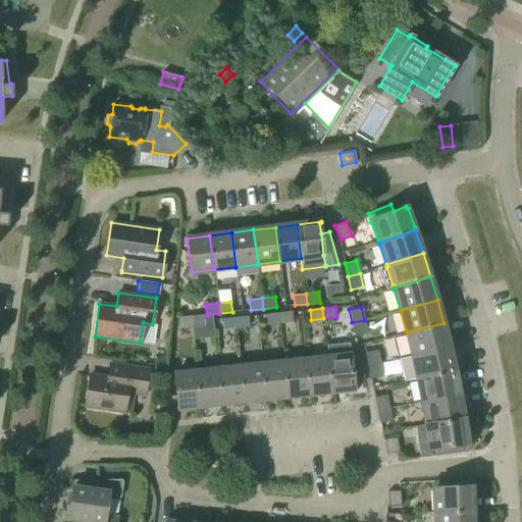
[(292,312),(278,313),(279,323),(293,322),(292,312)]
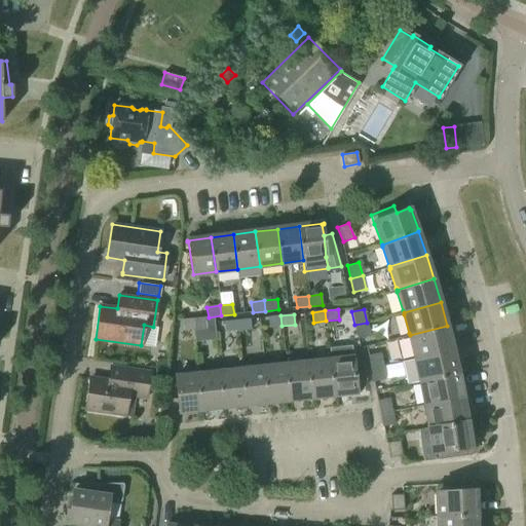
[(282,326),(280,315),(268,316),(269,327),(282,326)]
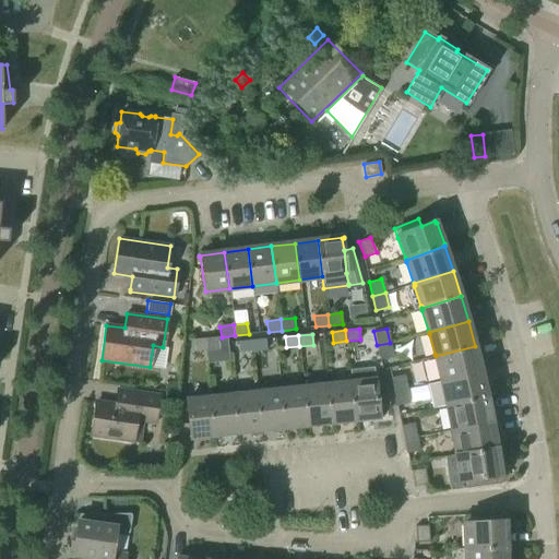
[(217,337),(204,339),(205,349),(218,348),(217,337)]
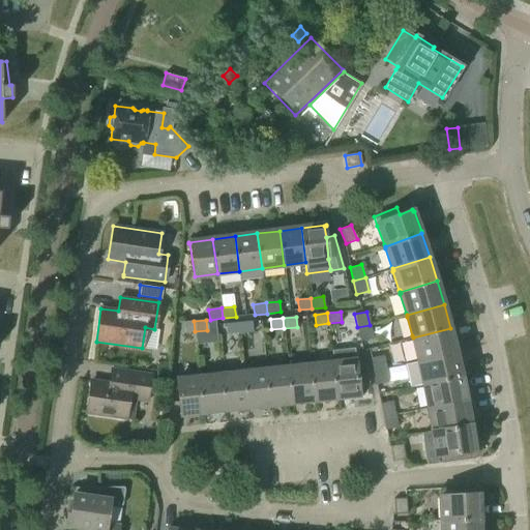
[(195,331),(194,321),(180,322),(181,332),(195,331)]
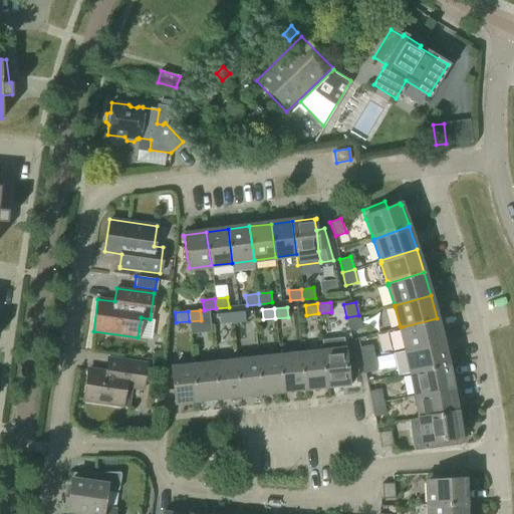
[(244,311),(231,312),(232,323),(245,321),(244,311)]
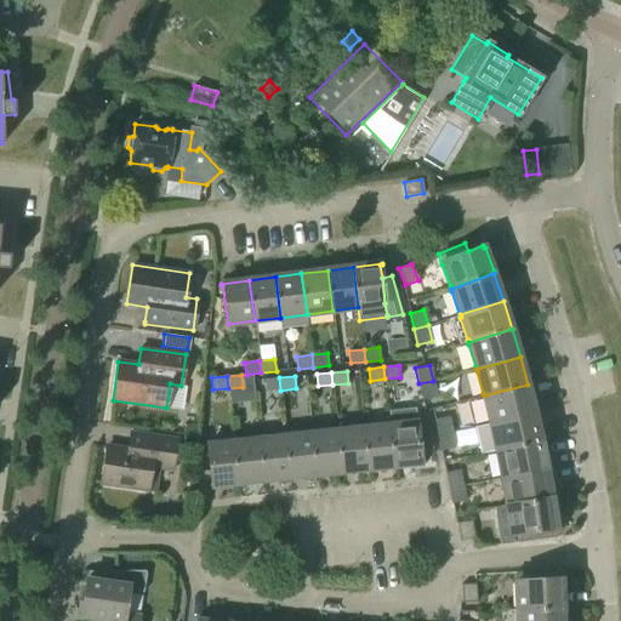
[(280,391),(279,377),(265,380),(266,392),(280,391)]
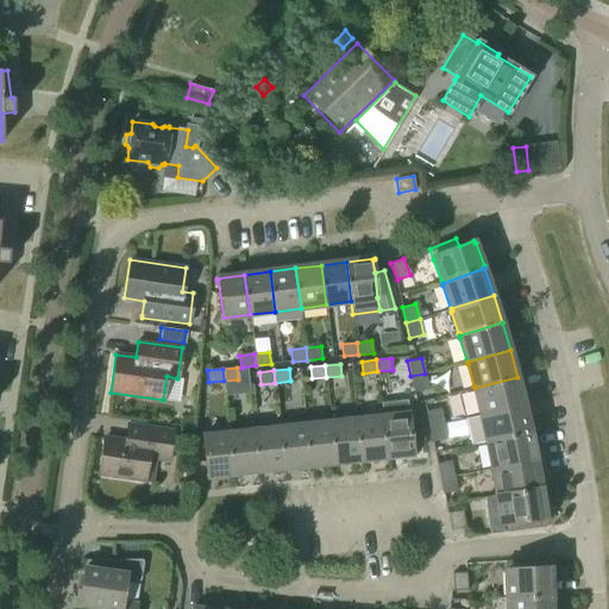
[(425,374),(410,376),(414,391),(428,389),(425,374)]
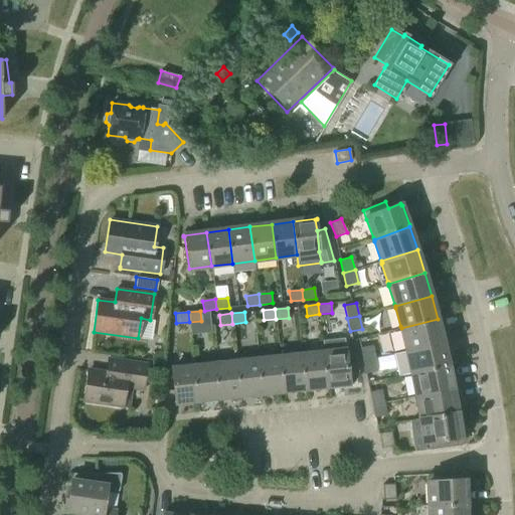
[(438,319),(401,328),(401,330),(405,349),(406,349),(406,351),(444,342),(438,319)]
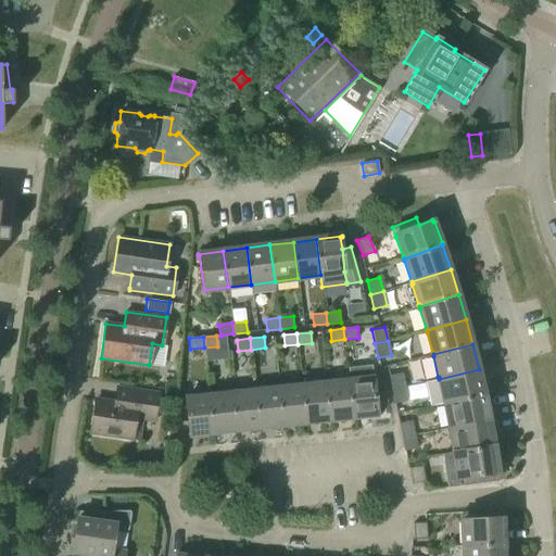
[(374,382),(374,378),(371,366),(349,369),(350,380),(349,380),(353,417),(379,414),(378,413),(377,413),(376,403),(374,382)]
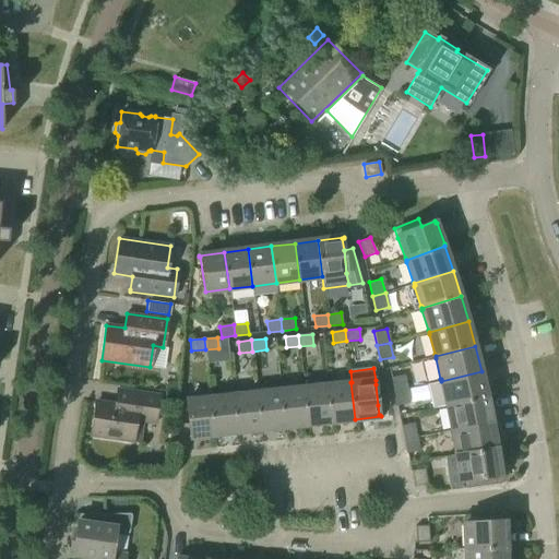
[(433,408),(447,405),(487,397),(482,371),(441,381),(428,383),(433,408)]
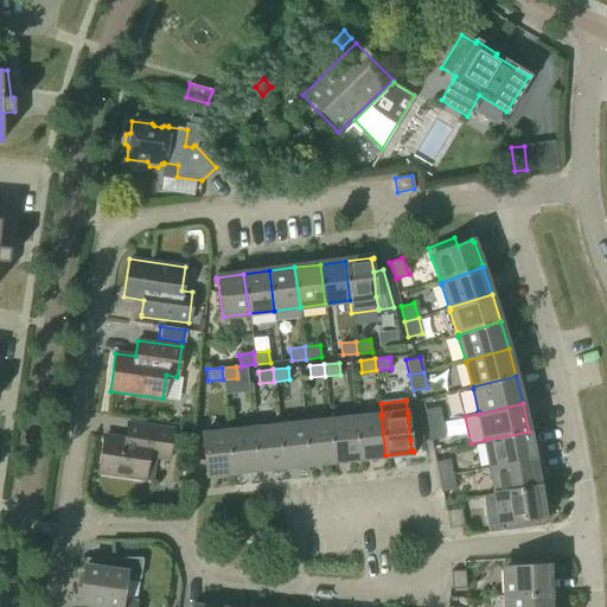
[(427,425),(441,422),(438,407),(425,410),(427,425)]
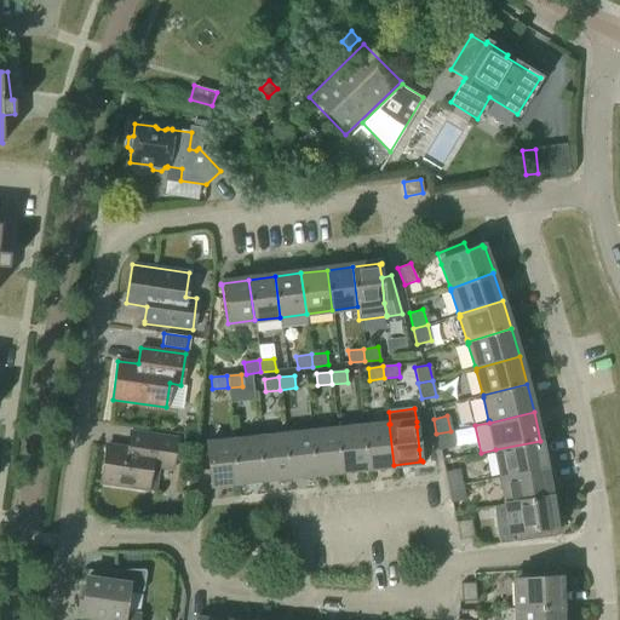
[(394,465),(389,424),(363,428),(367,468),(394,465)]
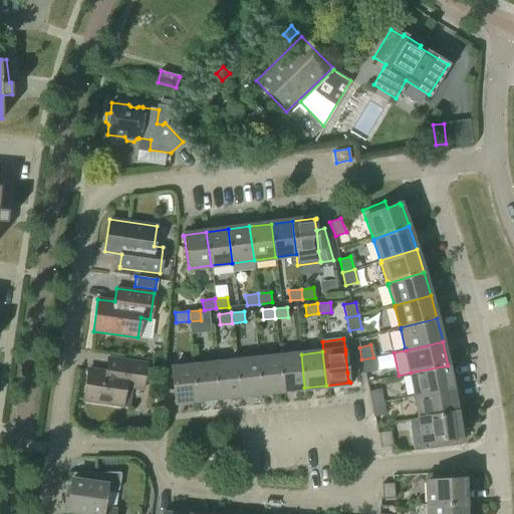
[(354,352),(345,353),(347,372),(358,371),(354,352)]
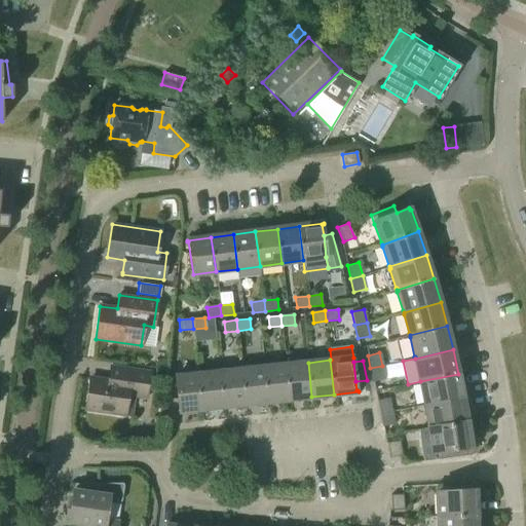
[(308,363),(286,365),(290,400),(311,397),(308,363)]
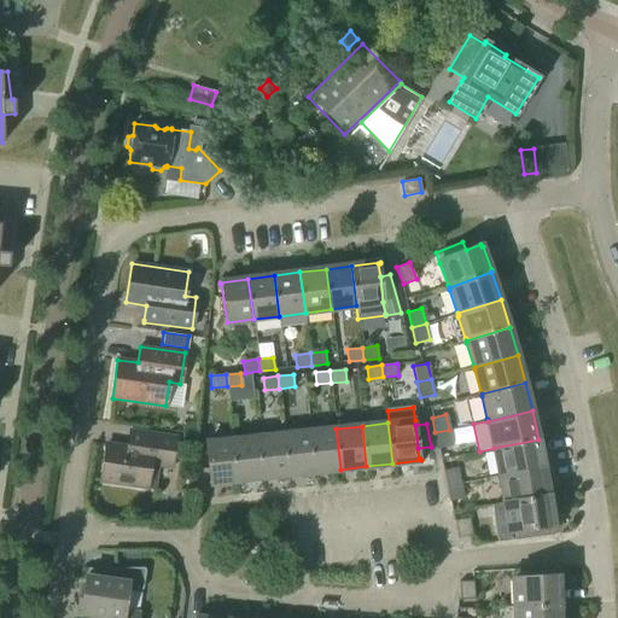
[(340,470),(336,429),(310,431),(315,472),(340,470)]
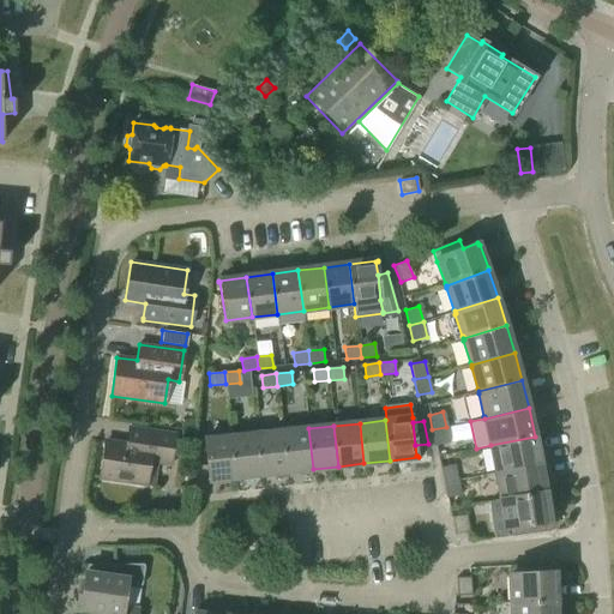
[(127,427),(125,444),(104,441),(100,477),(146,485),(149,467),(155,462),(172,464),(175,434),(127,427)]
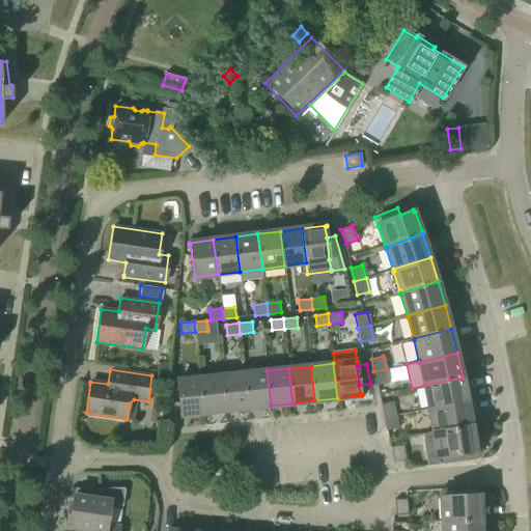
[(389,383),(386,369),(373,371),(376,385),(389,383)]
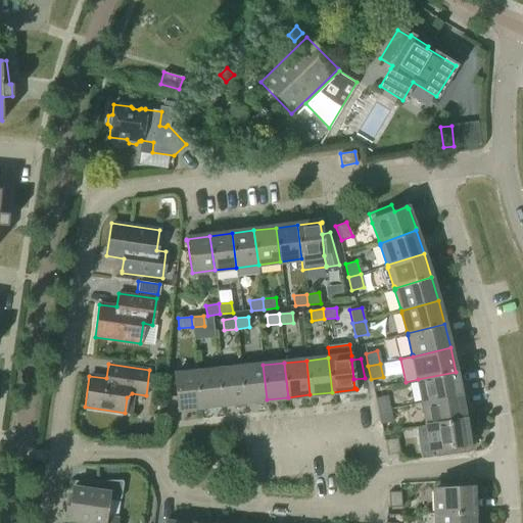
[(263,365),(241,368),(244,401),(267,399),(263,365)]
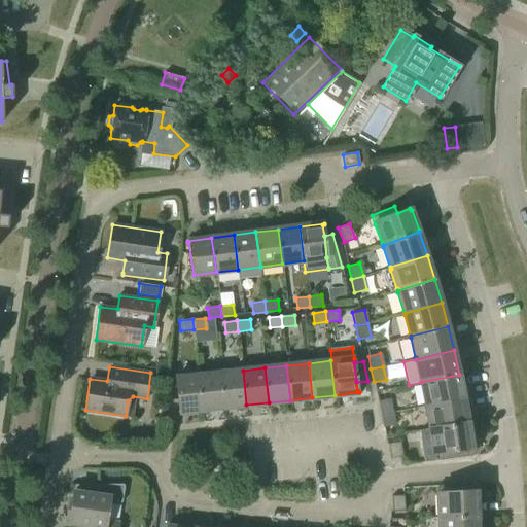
[(246,405),(243,371),(220,373),(224,408),(246,405)]
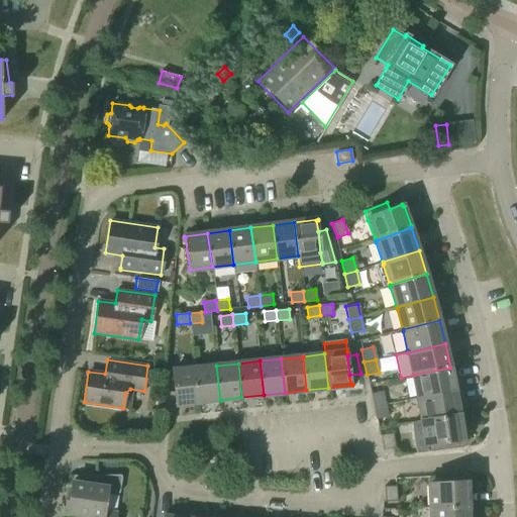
[(220,400),(216,366),(195,368),(198,402),(220,400)]
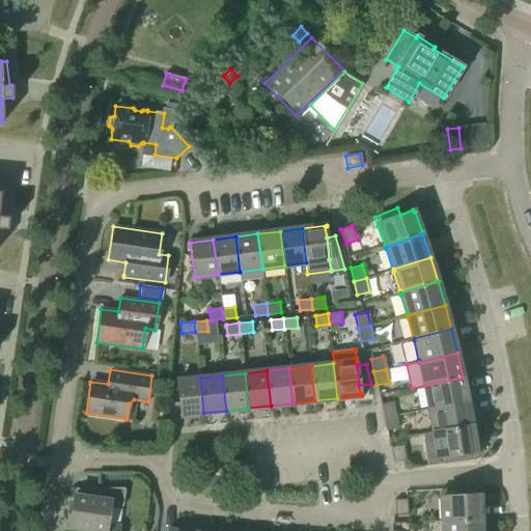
[(203,413),(200,378),(176,381),(180,414),(179,414),(179,415),(203,413)]
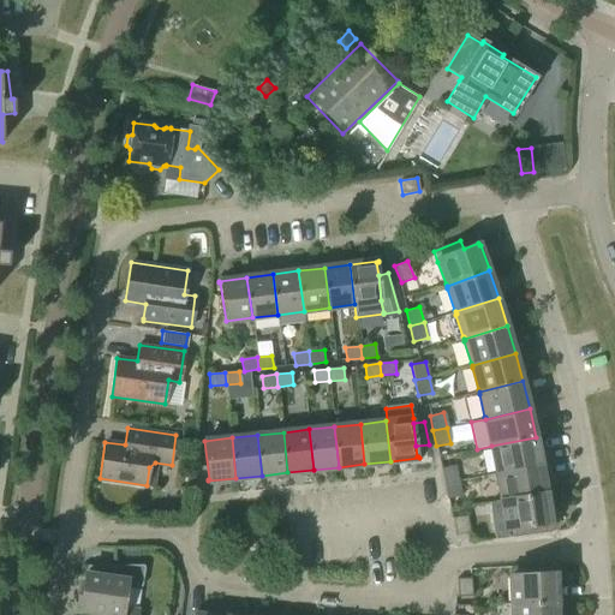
[(536,437),(491,446),(493,448),(491,448),(496,471),(497,471),(497,473),(542,465),(536,437)]
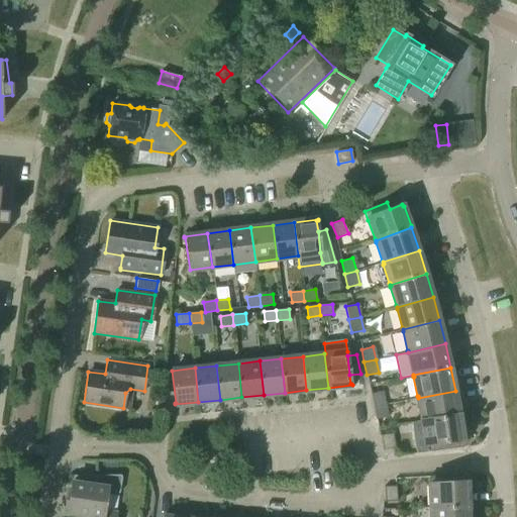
[(373,406),(385,404),(383,391),(371,394),(373,406)]
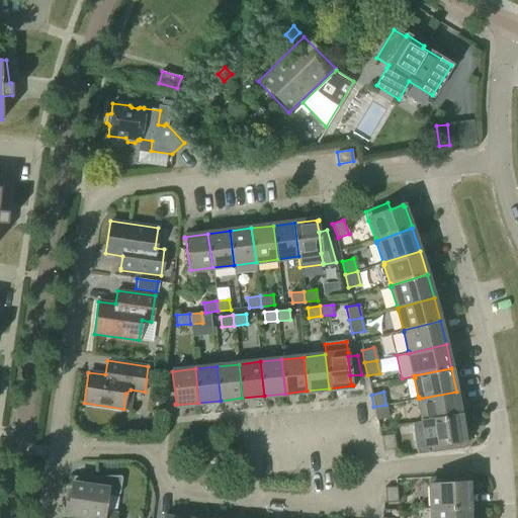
[(456,392),(419,399),(419,401),(422,420),(423,420),(423,422),(460,416),(456,392)]
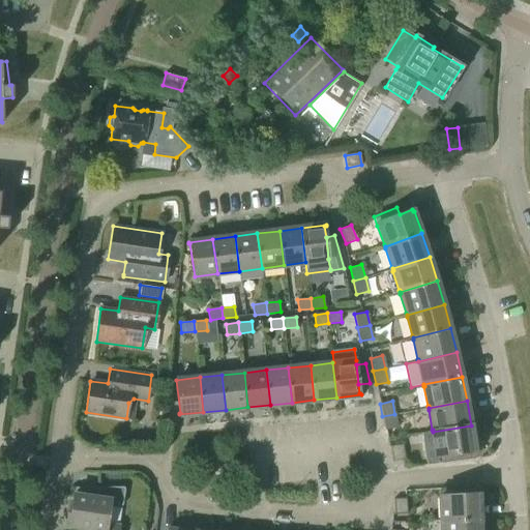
[(398,428),(394,414),(382,416),(385,430),(398,428)]
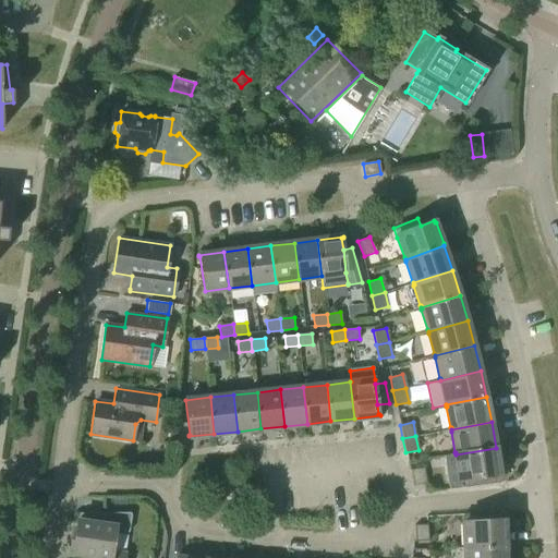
[(496,448),(456,455),(456,457),(459,477),(461,487),(486,484),(485,476),(500,474),(499,471),(500,471),(497,450),(496,450),(496,448)]
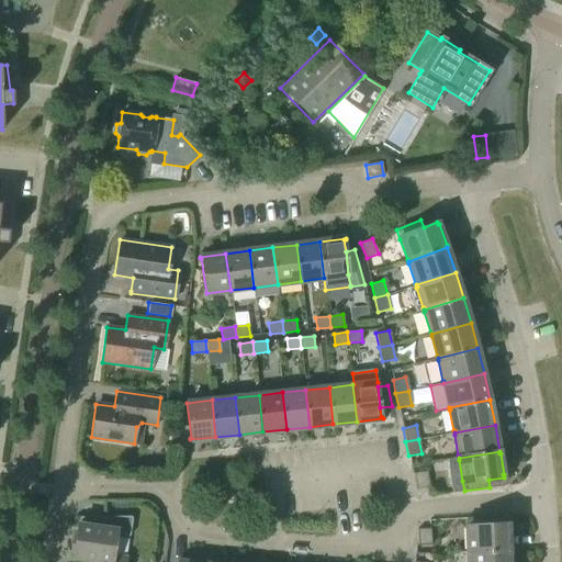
[(416,490),(429,487),(426,471),(414,473),(416,490)]
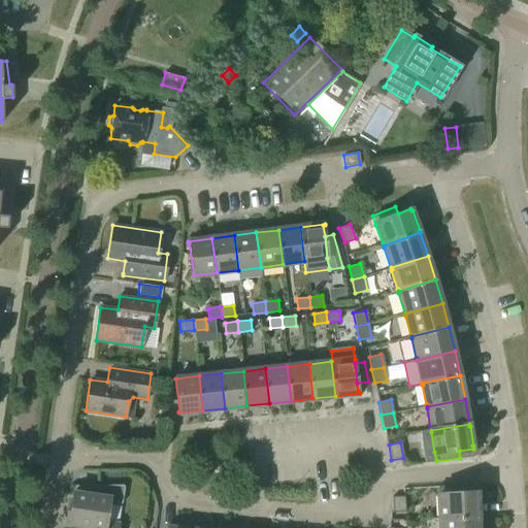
[(122,503),(124,487),(123,485),(74,486),(74,492),(73,491),(68,524),(80,526),(79,527),(118,527),(119,523),(106,522),(109,502),(122,503)]
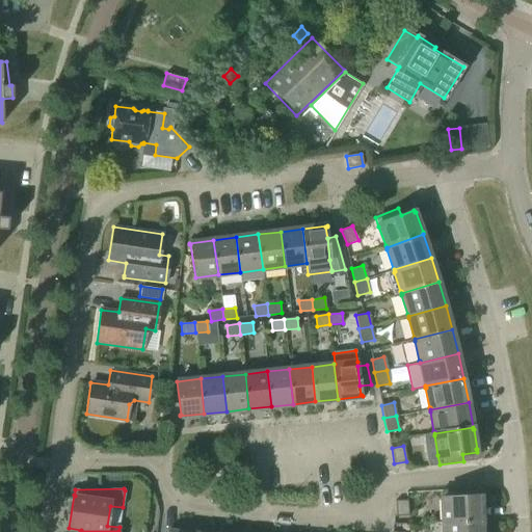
[(443,522),(482,521),(482,519),(481,498),(481,495),(467,496),(467,488),(442,490),(442,500),(443,520),(443,522)]
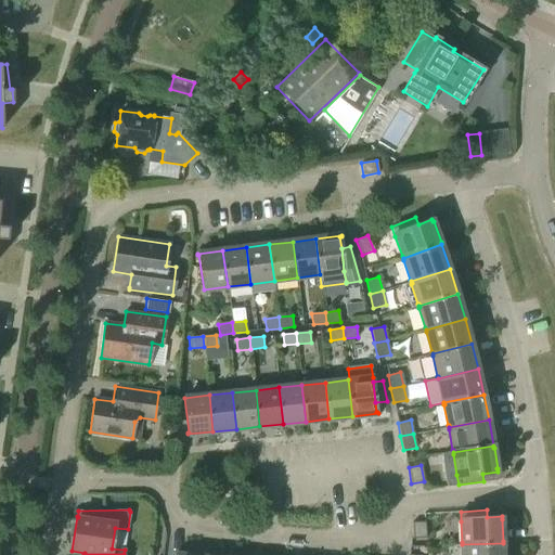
[(413,539),(426,538),(425,521),(412,523),(413,539)]
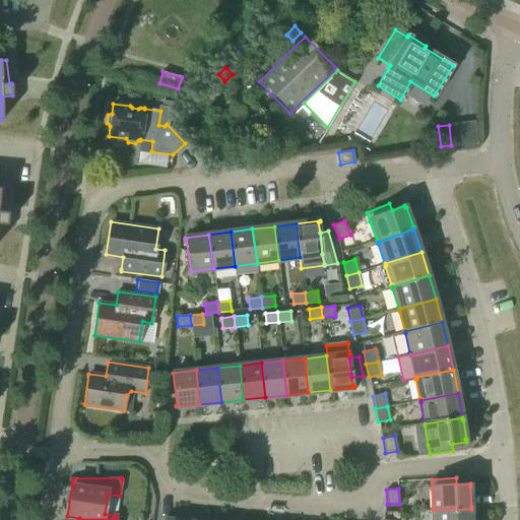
[(470,519),(471,509),(433,510),(433,512),(433,519),(470,519)]
